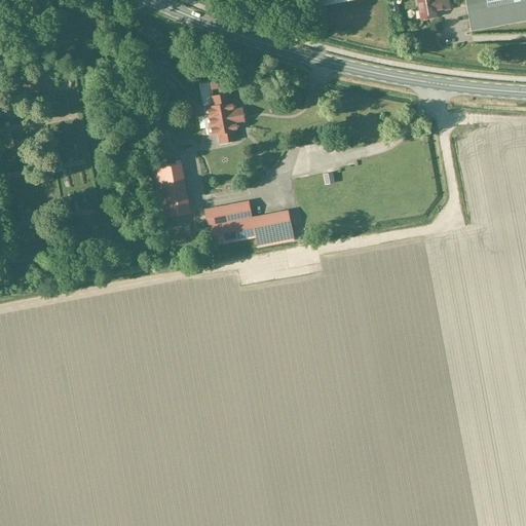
[(416,0),(420,20),(437,16),(437,12),(450,9),(448,0),(416,0)]
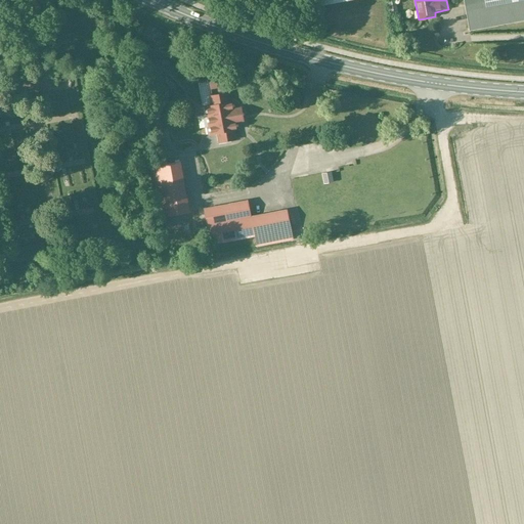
[(523,0),(463,0),(470,31),(523,20),(523,0)]
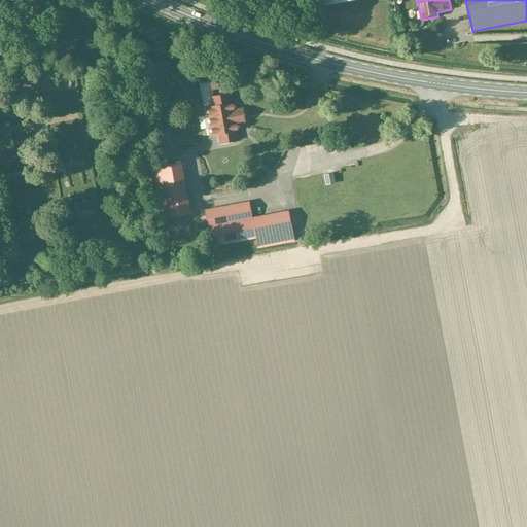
[(219,134),(221,143),(236,140),(234,131),(239,131),(238,124),(240,123),(238,109),(235,110),(234,103),(230,104),(227,95),(213,97),(215,106),(211,107),(212,115),(208,115),(210,127),(214,127),(215,134),(219,134)]
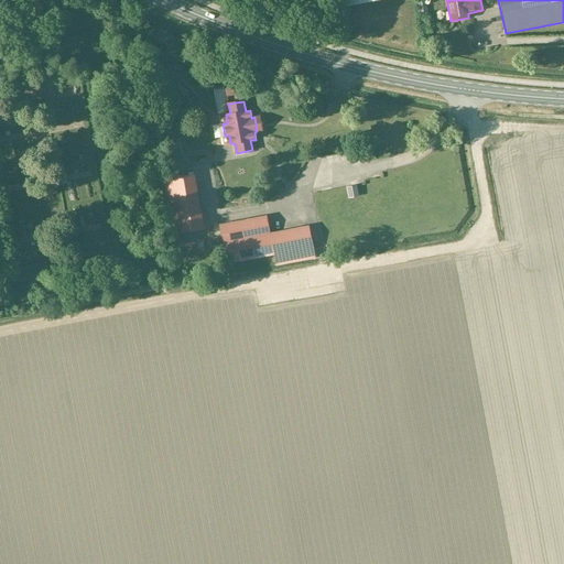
[(173,235),(179,234),(204,229),(193,174),(163,180),(173,235)]
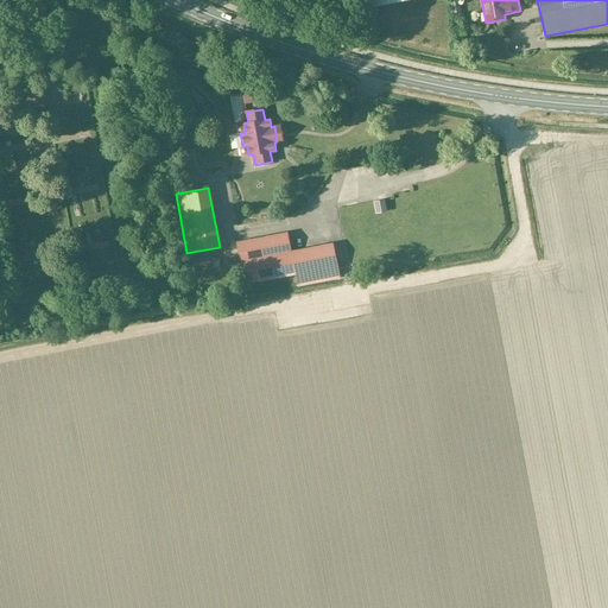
[(367,204),(368,222),(384,221),(382,203),(367,204)]
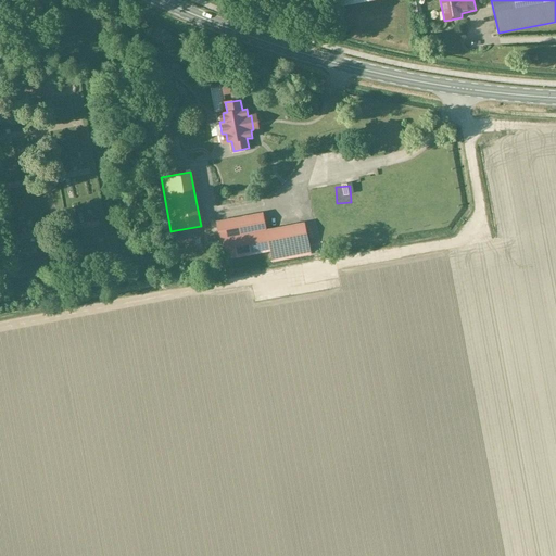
[(311,253),(304,223),(266,230),(263,213),(216,222),(224,260),(269,251),(272,261),(311,253)]
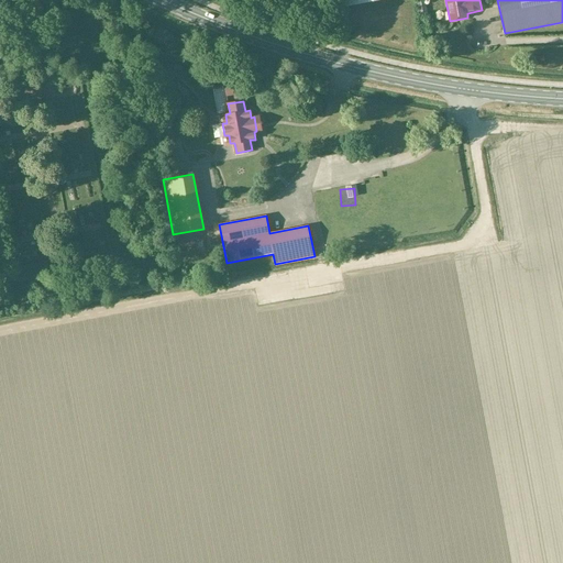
All buildings are outlined.
